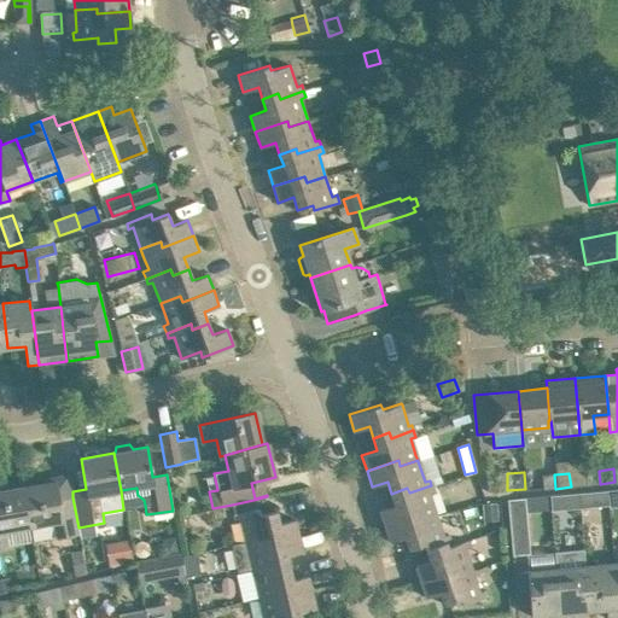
[(554,474),(541,477),(542,489),(543,490),(555,489),(554,474)]
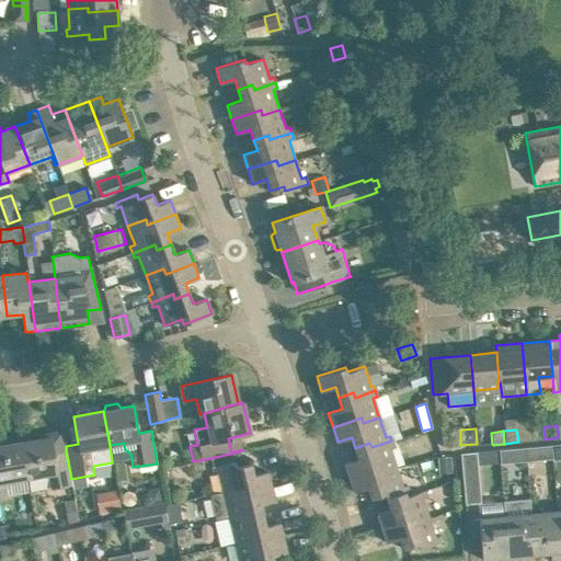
[(71,479),(66,451),(54,454),(50,436),(20,442),(26,478),(47,474),(48,487),(72,482),(71,479)]
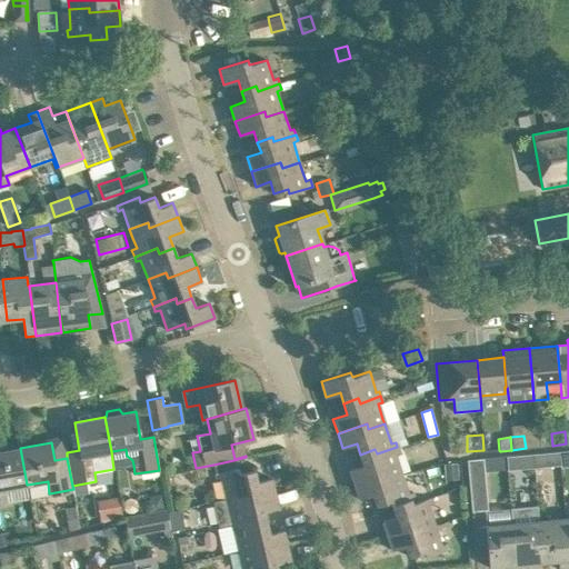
[(395,455),(399,453),(397,447),(377,453),(375,449),(360,455),(363,465),(349,469),(355,483),(383,475),(385,479),(401,475),(399,469),(395,455)]
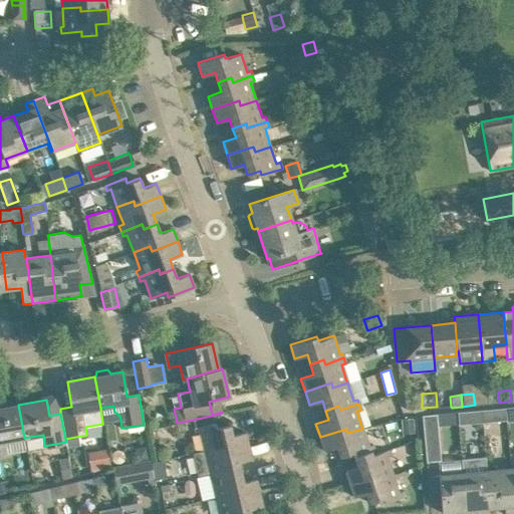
[(5,441),(24,438),(18,405),(0,408),(0,454),(7,454),(5,441)]
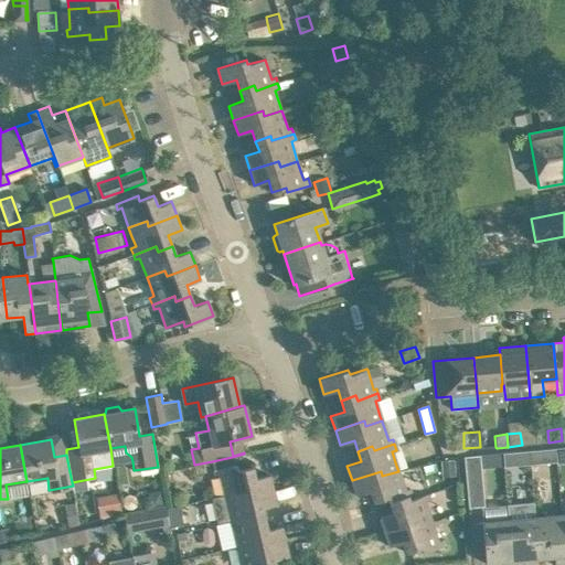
[(550,449),(529,451),(530,465),(552,462),(550,449)]
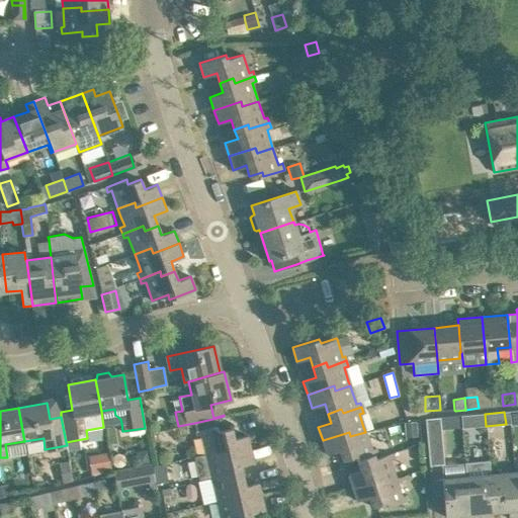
[(476,415),(465,415),(467,427),(477,427),(486,426),(485,414),(476,415)]
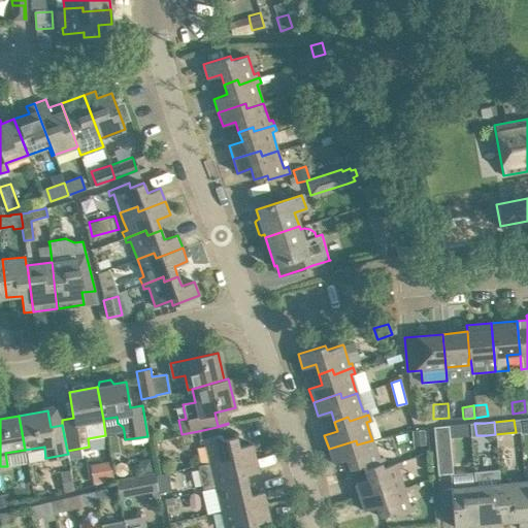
[(433,426),(437,474),(453,472),(449,425),(433,426)]
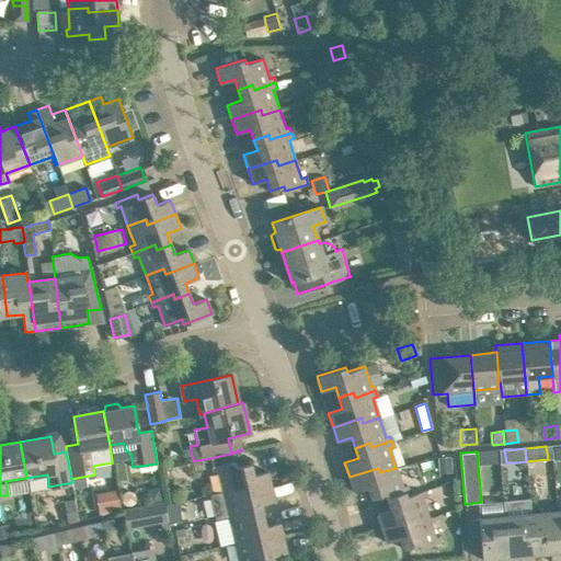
[(232,461),(230,454),(210,458),(209,458),(212,466),(213,473),(218,472),(222,492),(241,488),(242,493),(258,489),(271,487),(267,471),(253,474),(251,464),(237,466),(236,461),(232,461)]
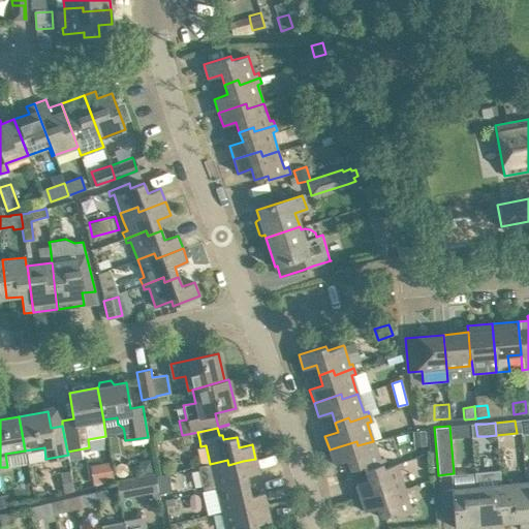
[(425,430),(413,430),(413,442),(425,441),(425,430)]
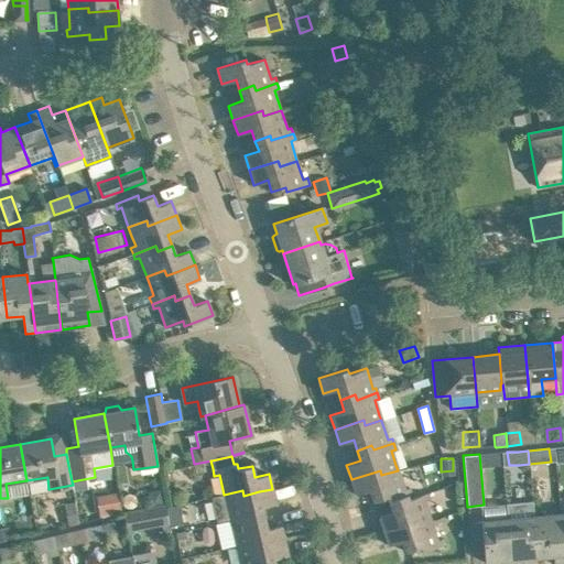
[(404,489),(398,470),(381,475),(380,470),(351,479),(356,494),(369,489),(373,501),(388,497),(389,500),(403,495),(405,500),(412,498),(409,488),(404,489)]
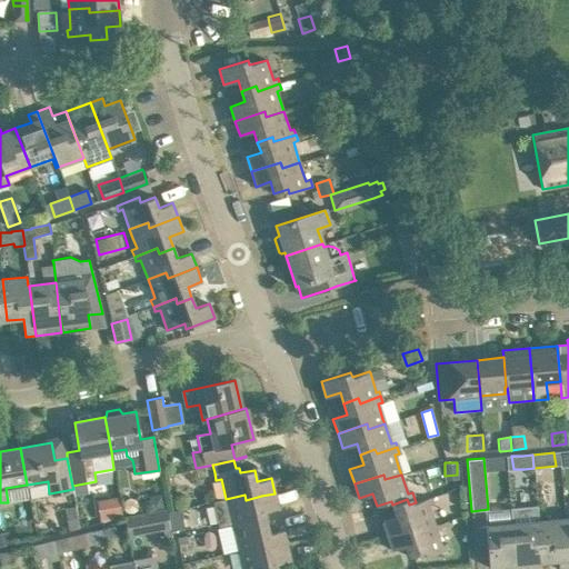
[(152,496),(150,500),(152,510),(165,507),(162,493),(152,496)]
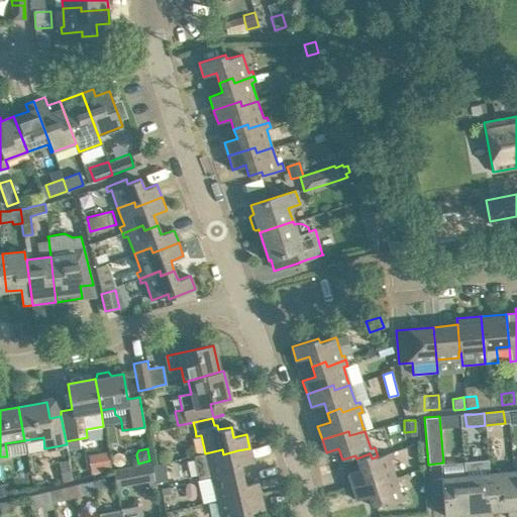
[(253,461),(249,448),(237,450),(223,454),(222,449),(205,453),(193,456),(198,480),(210,477),(227,473),(228,478),(242,475),(240,464),(253,461)]
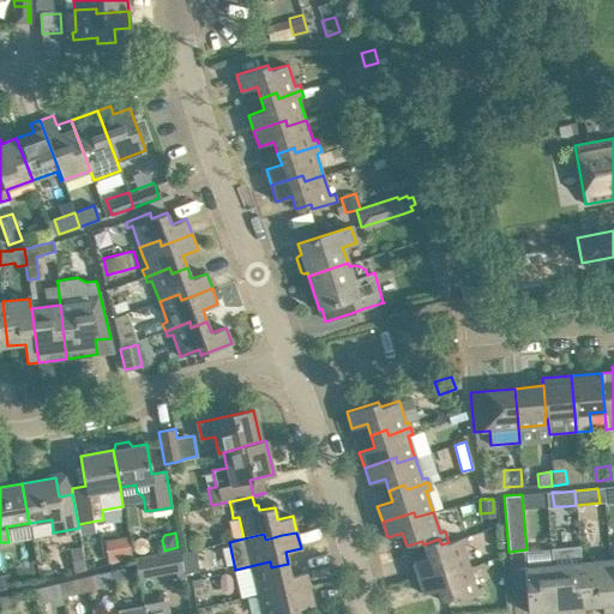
[(132,558),(128,535),(104,540),(108,563),(132,558)]
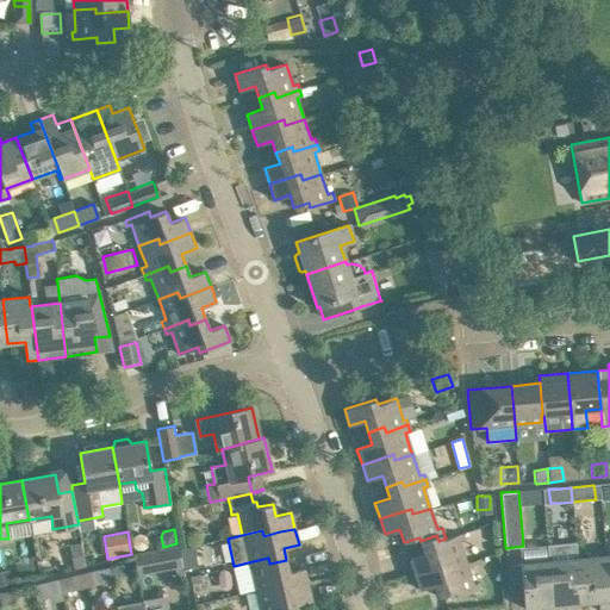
[(460,542),(465,540),(462,534),(446,539),(439,541),(436,535),(421,541),(424,553),(410,558),(415,573),(431,568),(446,564),(448,568),(467,562),(460,542)]
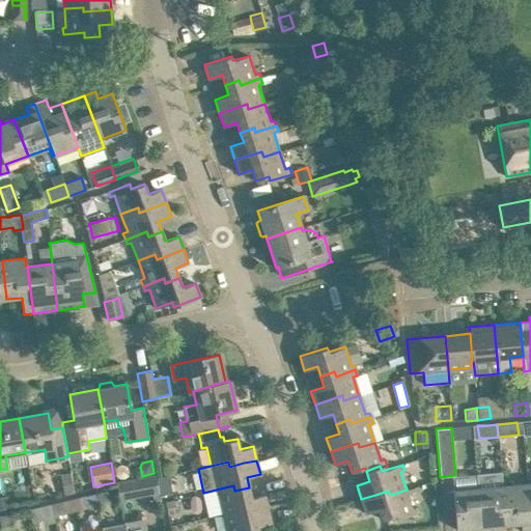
[(480,530),(492,530),(492,526),(505,525),(501,486),(503,486),(501,472),(476,474),(478,488),(476,488),(480,530)]
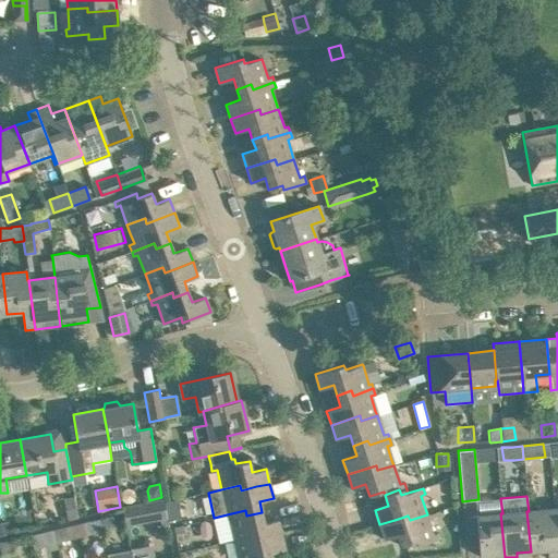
[(77,518),(74,499),(74,497),(63,498),(68,520),(77,519),(77,518)]
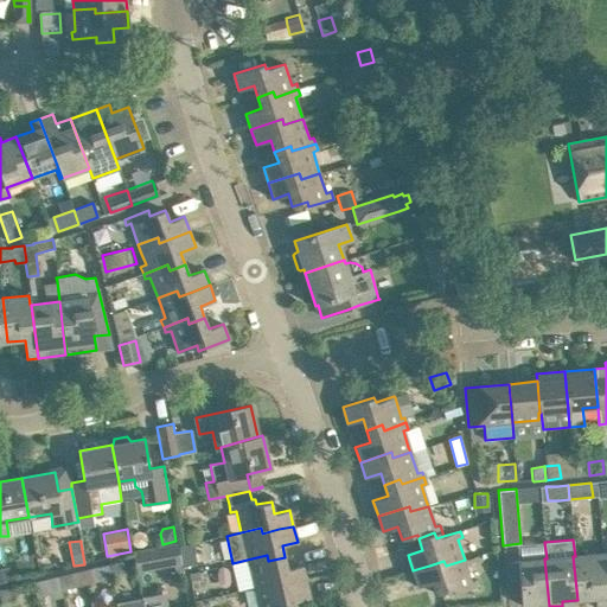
[(177,543),(132,549),(136,573),(148,570),(181,563),(178,547),(177,543)]
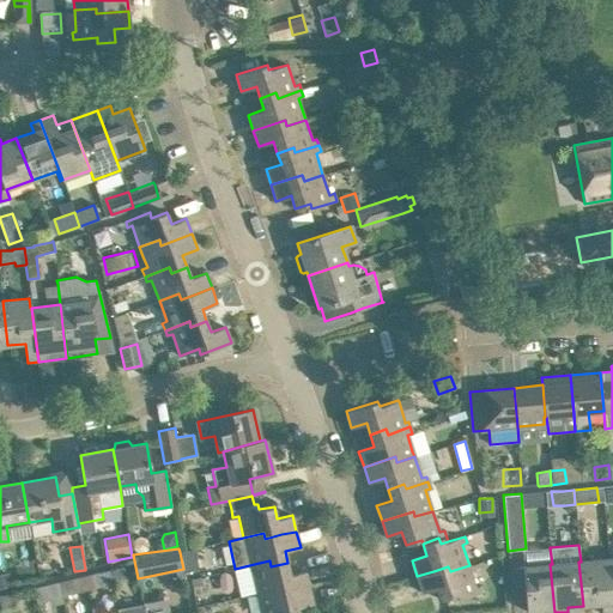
[(601,612),(606,612),(612,612),(608,559),(581,562),(578,562),(583,606),(601,605),(601,612)]
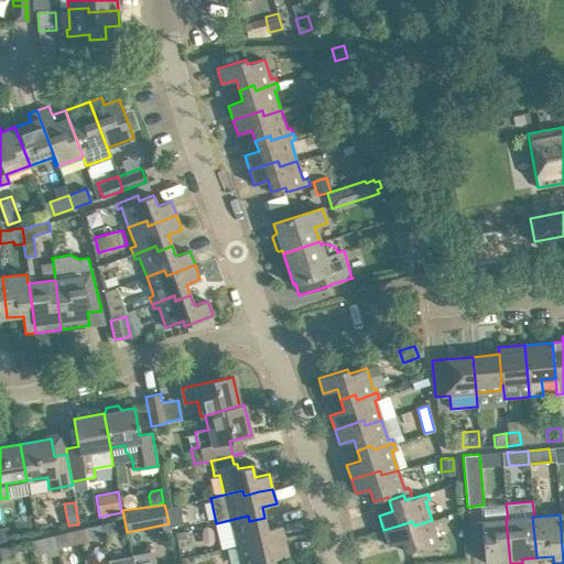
[(284,540),(281,525),(267,529),(264,518),(249,521),(248,516),(229,520),(235,546),(255,542),(256,546),(274,542),(284,540)]
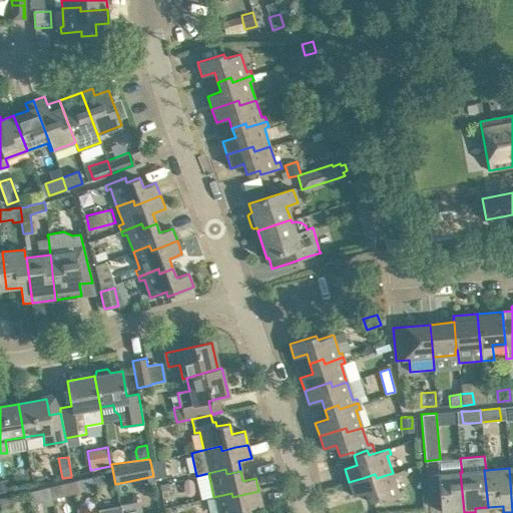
[(455,512),(464,512),(460,472),(438,474),(441,511),(456,510),(455,512)]
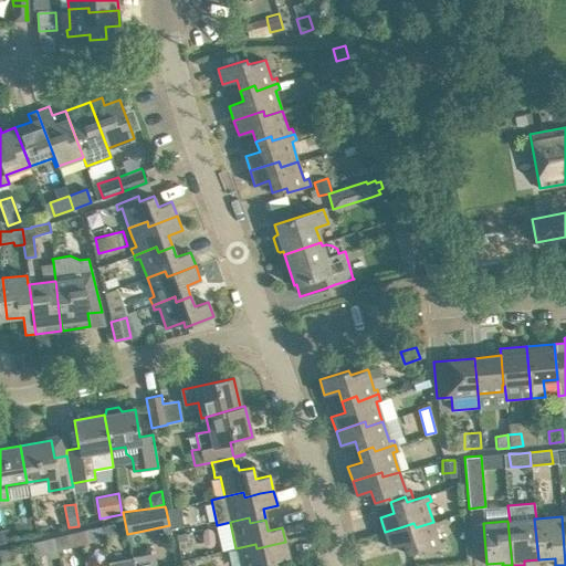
[(439,542),(433,522),(416,527),(413,523),(385,532),(389,546),(404,542),(407,554),(422,548),(423,554),(446,546),(443,541),(439,542)]
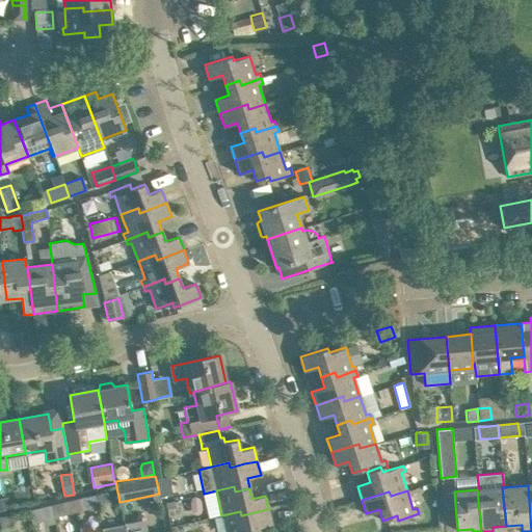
[(96,495),(98,507),(110,504),(107,491),(96,495)]
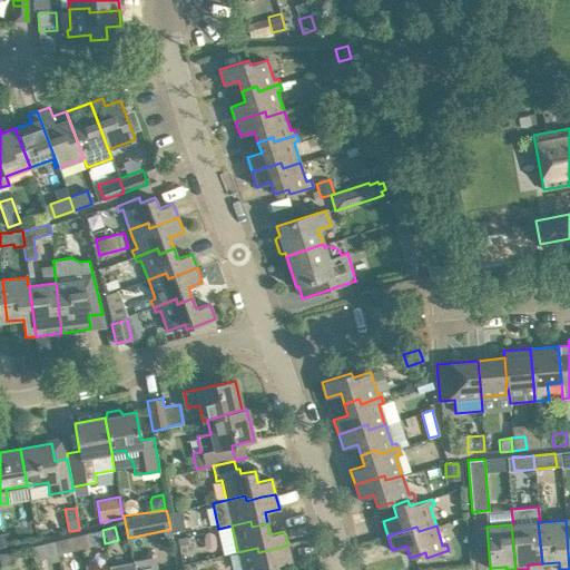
[(78,536),(81,549),(87,548),(105,543),(102,530),(85,534),(78,536)]
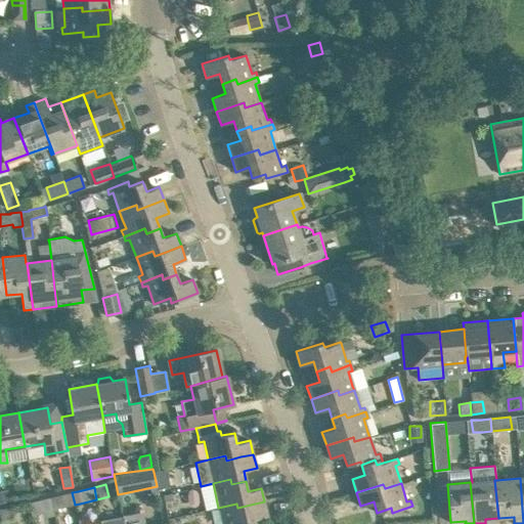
[(11,501),(9,493),(9,489),(0,491),(0,504),(5,503),(11,501)]
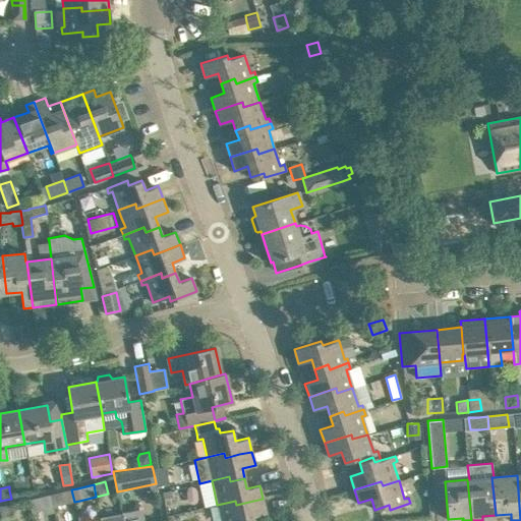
[(61,493),(50,495),(53,507),(63,505),(61,493)]
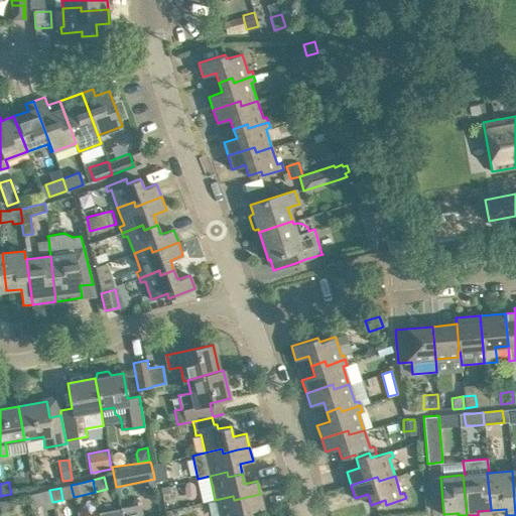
[(49,490),(27,495),(28,497),(30,507),(40,505),(41,510),(53,507),(52,502),(49,490)]
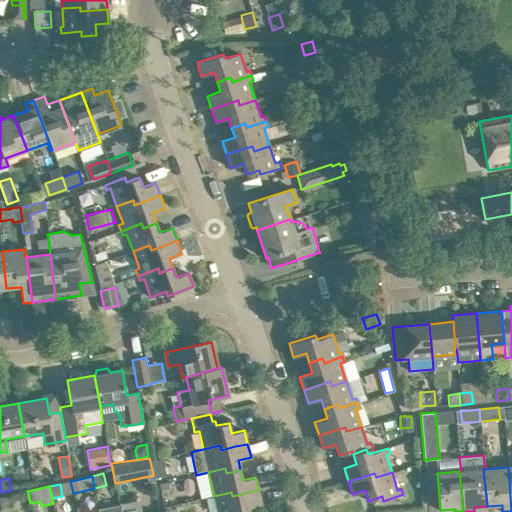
[(261,504),(258,490),(249,492),(232,496),(231,492),(213,496),(217,511),(249,511),(249,507),(261,504)]
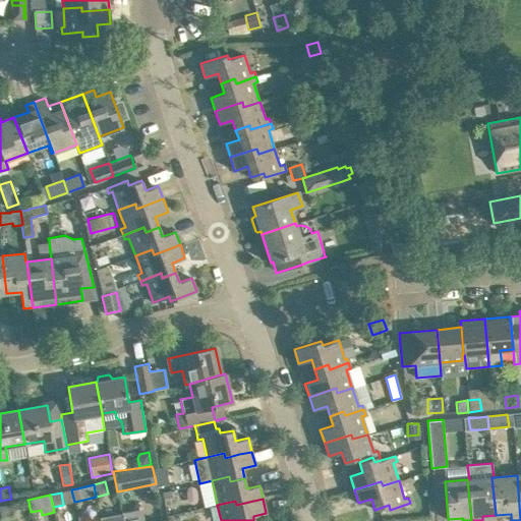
[(11,505),(0,506),(0,516),(12,514),(11,505)]
